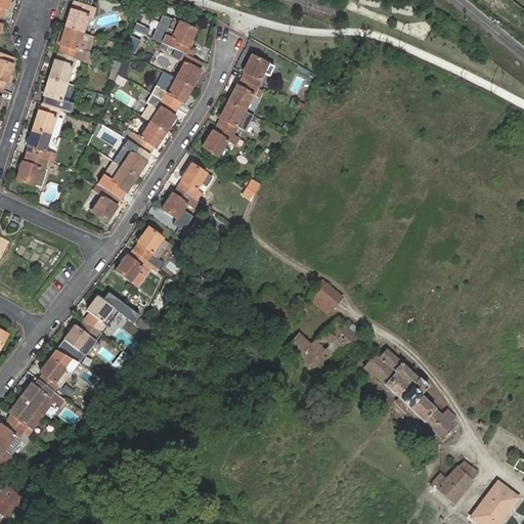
[(0,0),(0,14),(3,15),(5,9),(7,10),(10,0),(0,0)]
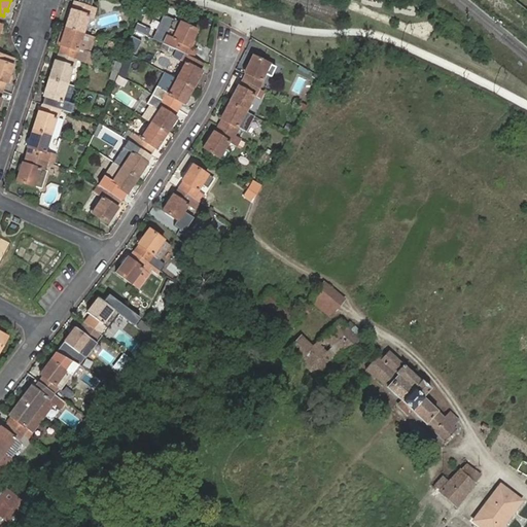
[(72,10),(67,27),(84,33),(90,15),(95,18),(97,8),(77,1),(74,10),(72,10)]
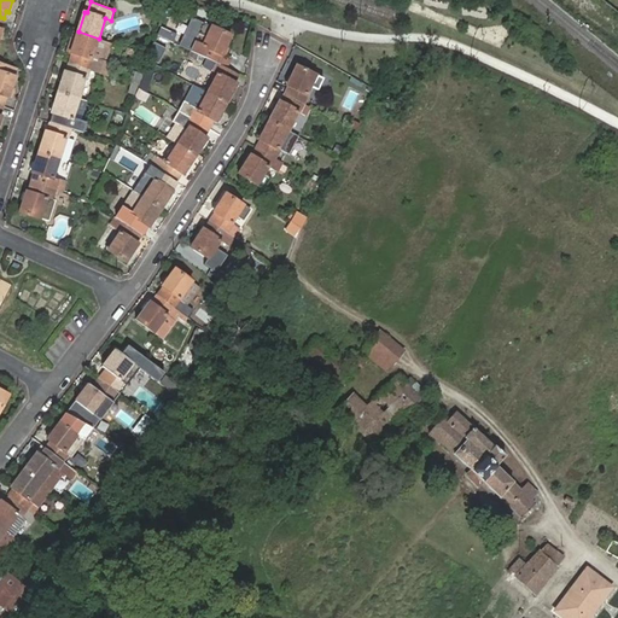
[(204,25),(191,52),(217,64),(222,66),(227,56),(225,54),(232,39),(204,25)]
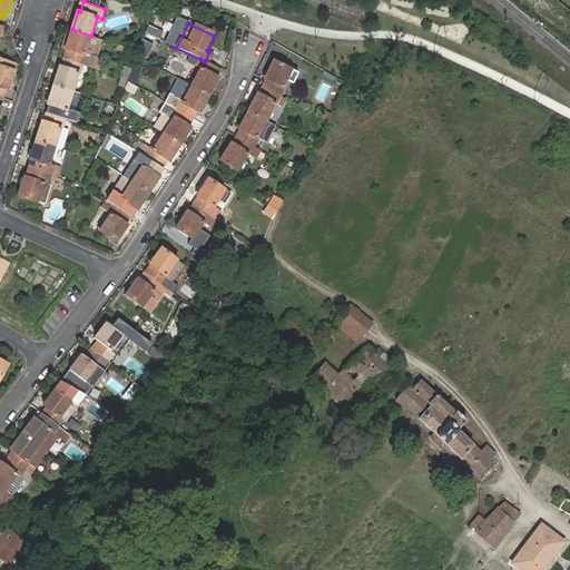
[(146,32),(161,39),(165,31),(149,25),(146,32)]
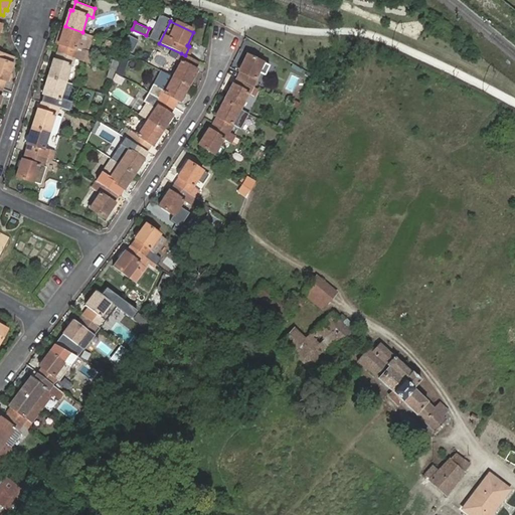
[(61,44),(58,52),(78,58),(81,50),(76,48),(82,32),(65,26),(59,43),(61,44)]
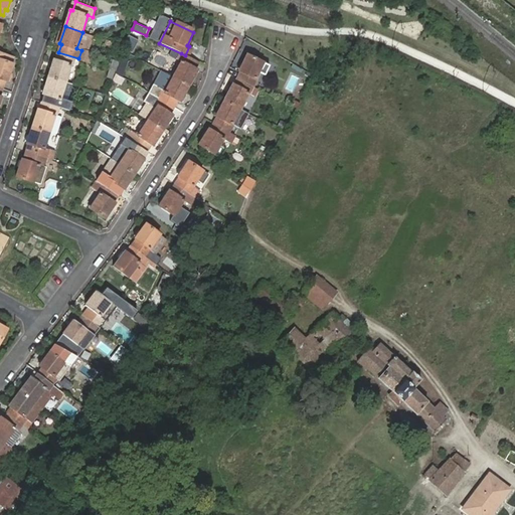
[(193,48),(189,46),(185,55),(189,57),(193,48)]
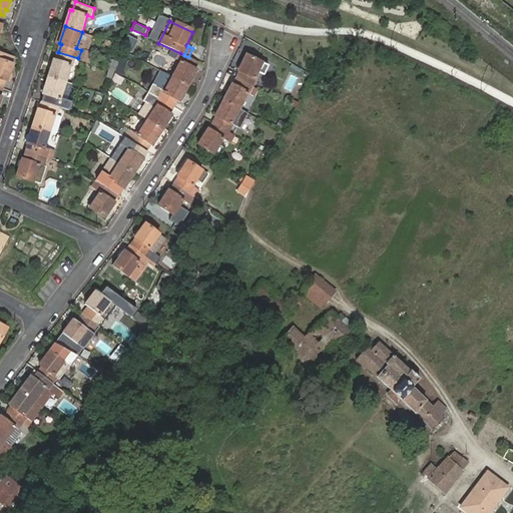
[(0,85),(3,87),(5,81),(7,81),(13,63),(11,63),(14,55),(0,50),(0,85)]
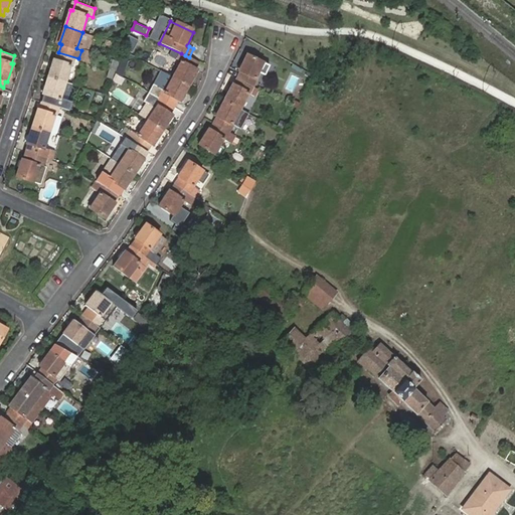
[(54,60),(49,75),(66,81),(71,65),(76,66),(78,58),(58,52),(55,60),(54,60)]
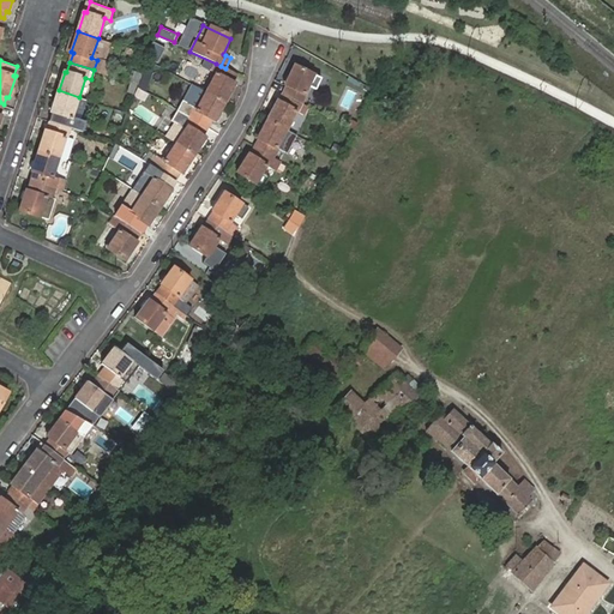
[(216,73),(206,91),(226,102),(235,83),(234,82),(238,74),(226,68),(221,66),(216,64),(212,71),(216,73)]
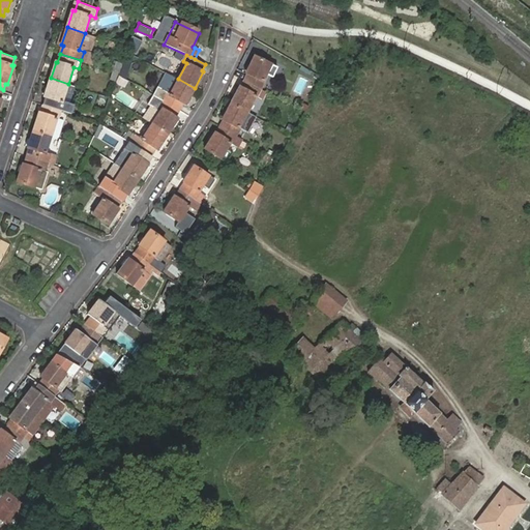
[(244,80),(261,88),(265,82),(263,81),(266,75),(272,77),(277,66),(255,55),(245,72),(247,74),(244,80)]
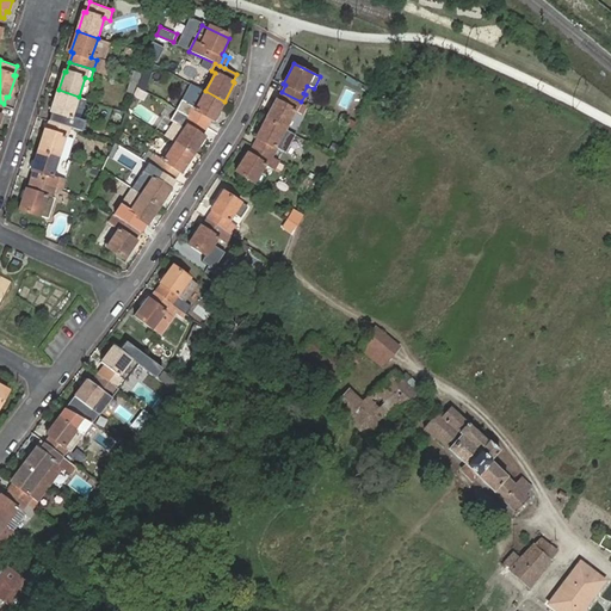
[(137,88),(134,97),(143,100),(147,92),(137,88)]
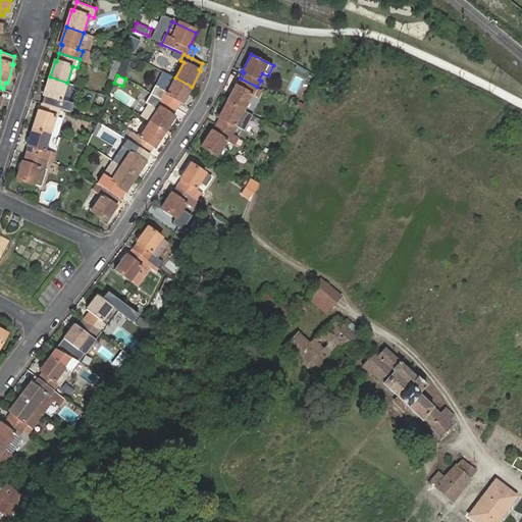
[(67,83),(50,76),(44,94),(46,95),(43,102),(58,108),(63,110),(65,101),(61,100),(67,83)]
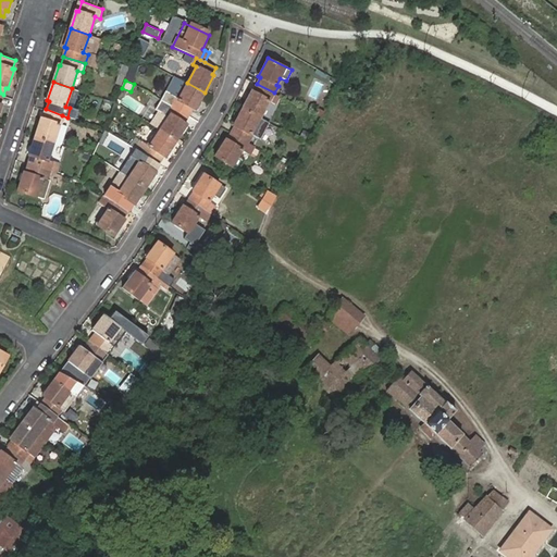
[(205,93),(187,83),(178,98),(175,97),(171,103),(189,116),(194,108),(196,109),(205,93)]
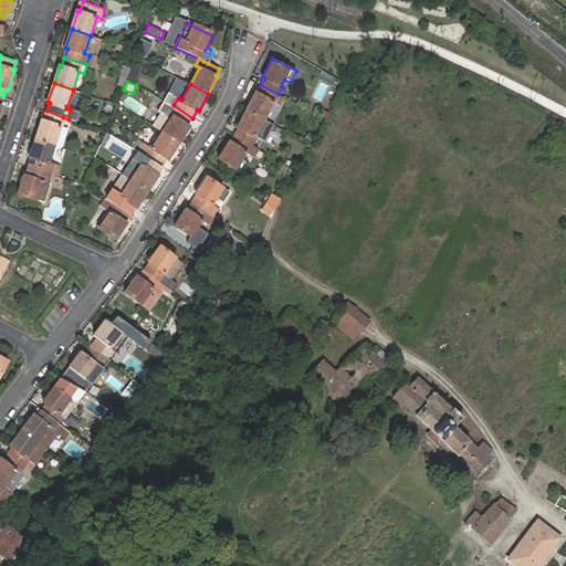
[(275,101),(279,94),(261,85),(257,93),(255,92),(247,108),(264,118),(273,101),(275,101)]
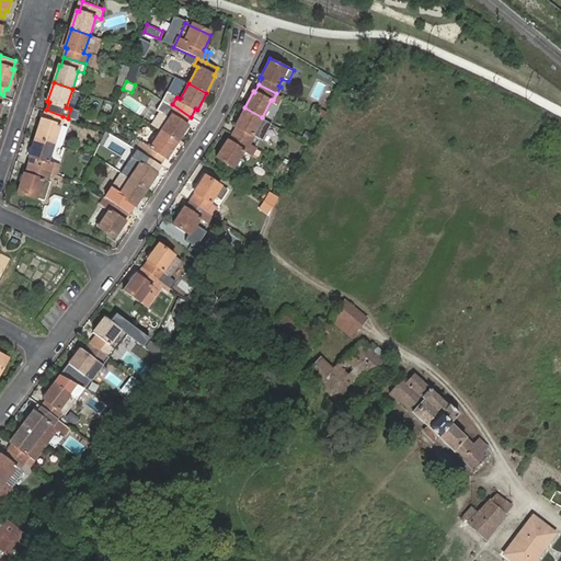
[(172,104),(163,100),(158,109),(170,116),(160,133),(178,142),(187,127),(186,125),(191,117),(172,104)]
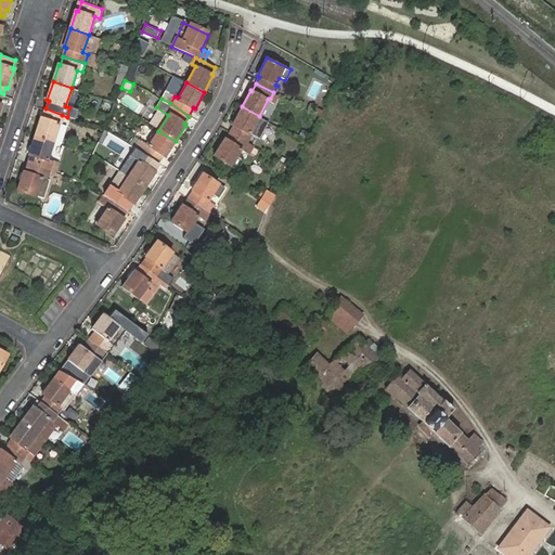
[(259,116),(242,106),(233,124),(234,125),(231,131),(248,142),(253,136),(249,133),(259,116)]
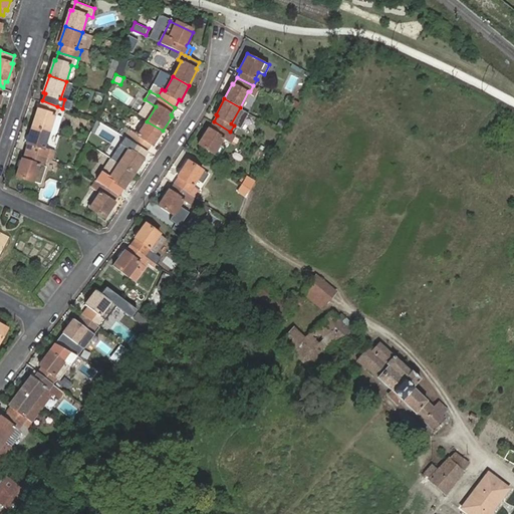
[(57,106),(42,100),(40,109),(38,108),(33,124),(49,131),(54,133),(60,115),(55,114),(57,106)]
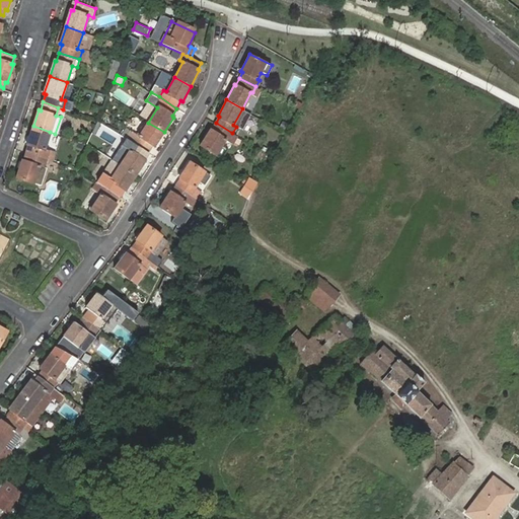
[(164,132),(148,123),(139,137),(135,136),(131,142),(148,153),(153,147),(154,147),(164,132)]
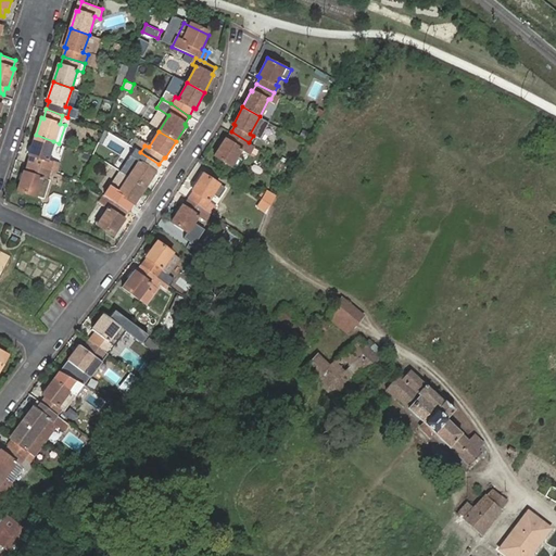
[(249,142),(231,131),(227,140),(224,139),(214,155),(236,168),(242,159),(238,155),(241,149),(244,150),(249,142)]
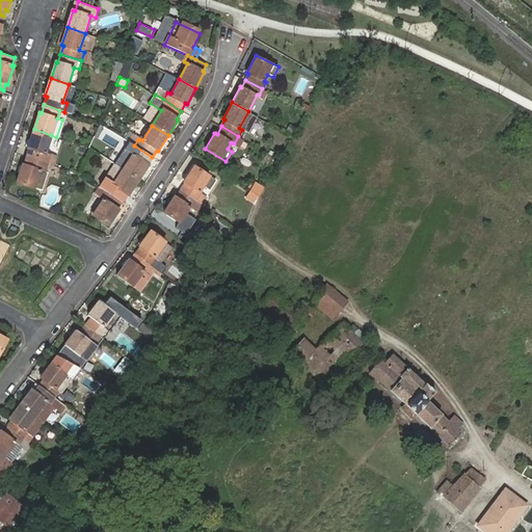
[(51,135),(34,129),(28,147),(30,148),(27,156),(47,163),(50,155),(46,153),(51,135)]
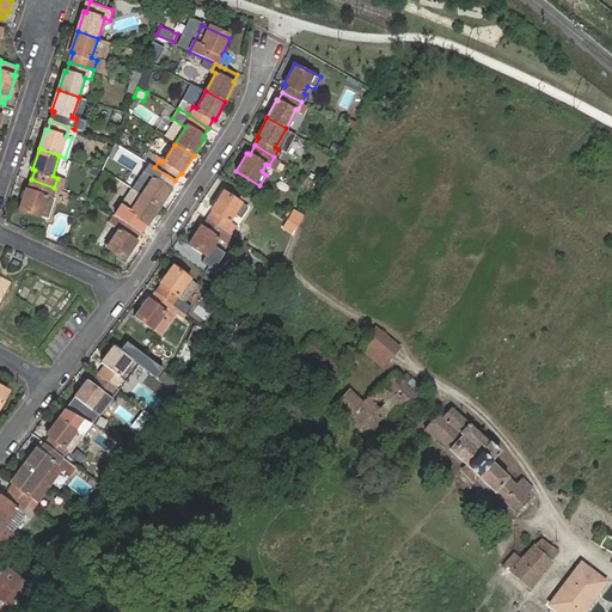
[(175,181),(154,167),(150,175),(153,178),(141,195),(159,208),(171,190),(170,189),(175,181)]
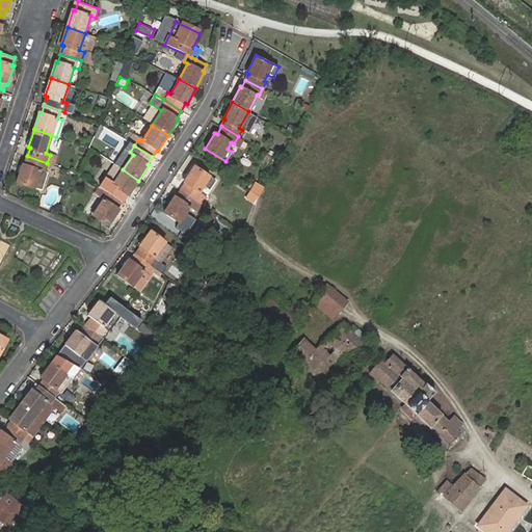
[(47,163),(27,156),(25,164),(23,163),(17,182),(34,187),(43,190),(48,173),(45,171),(47,163)]
